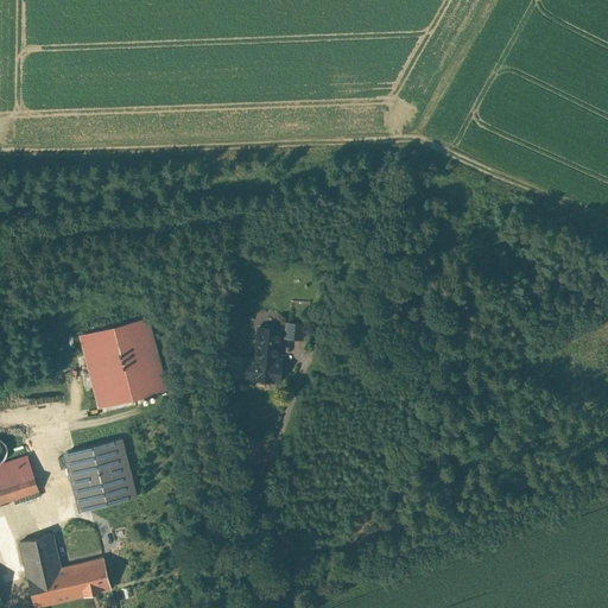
[(147,318),(81,336),(99,406),(166,388),(147,318)]
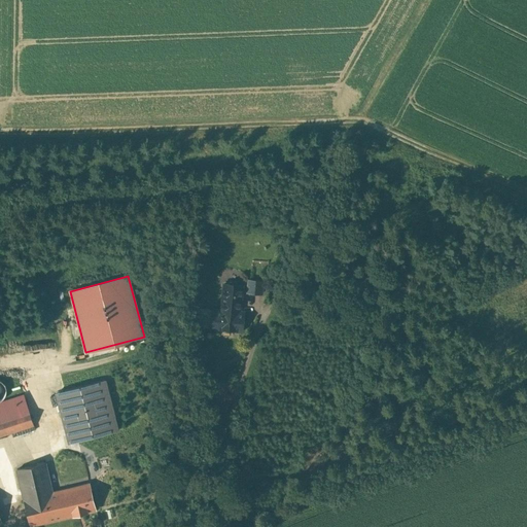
[(262,281),(249,279),(247,291),(261,293),(262,281)]
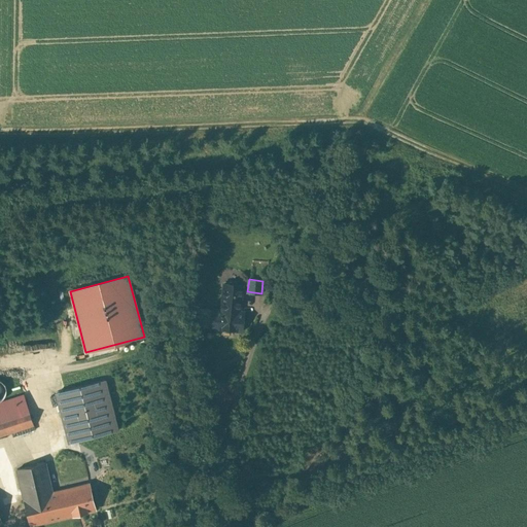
[(227,283),(223,283),(221,310),(239,312),(242,284),(239,284),(237,281),(230,280),(227,283)]
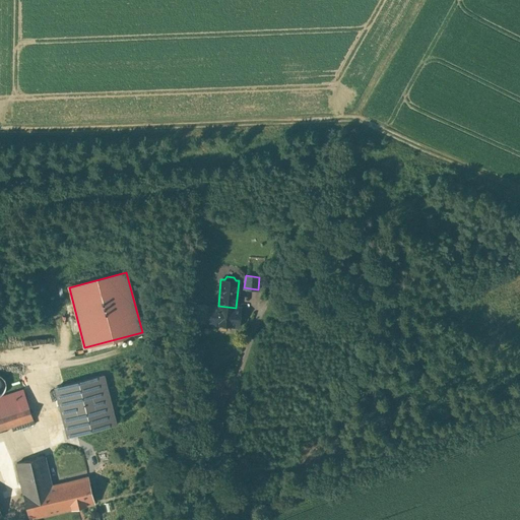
[(239,326),(241,308),(236,308),(218,306),(209,305),(207,323),(239,326)]
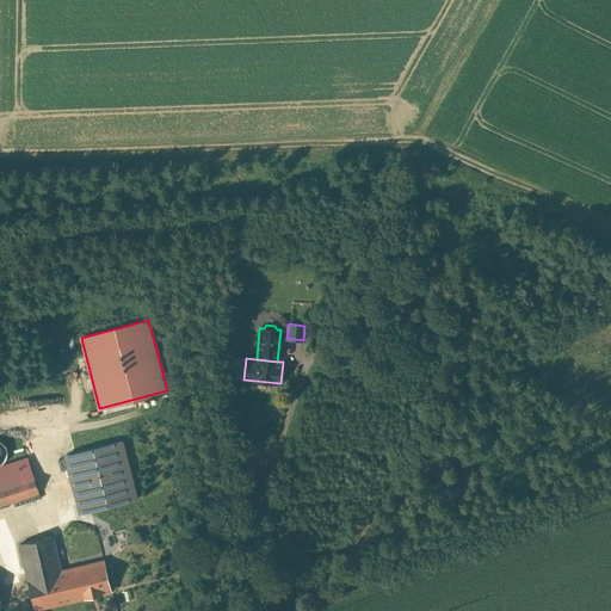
[(137,498),(122,440),(65,456),(79,514),(137,498)]
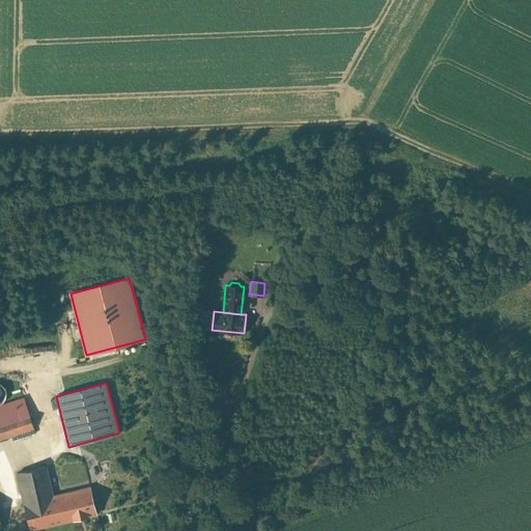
[(0,439),(33,428),(24,399),(0,407),(0,439)]
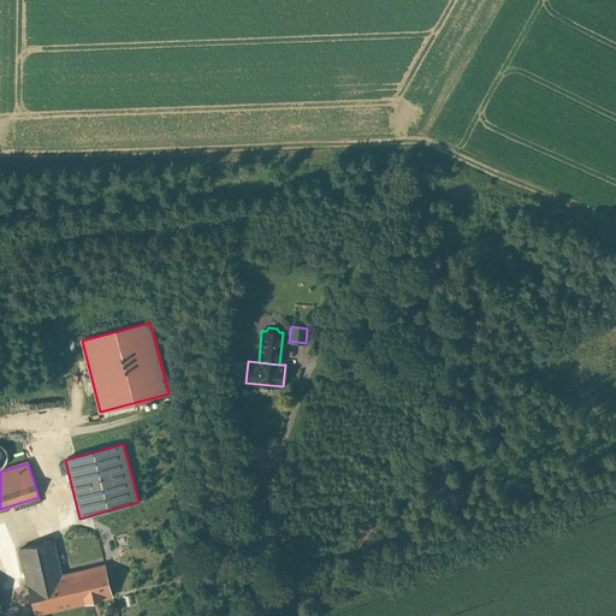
[(61,576),(53,540),(19,549),(35,614),(112,596),(105,566),(61,576)]
